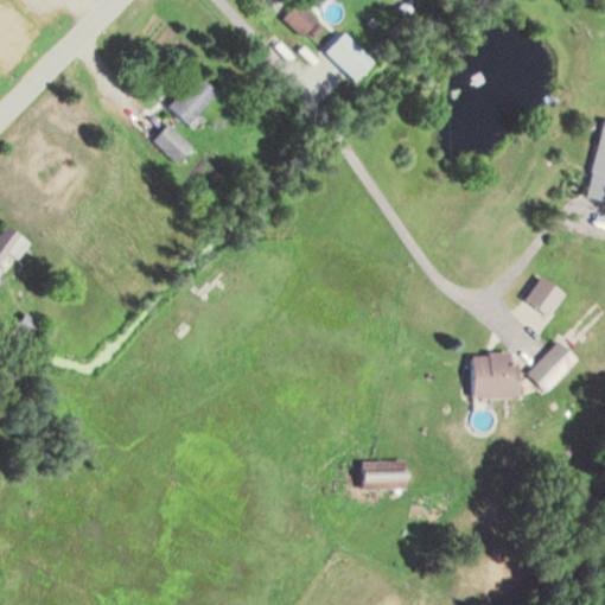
[(303,37),(319,21),(300,2),(285,19),(303,37)]
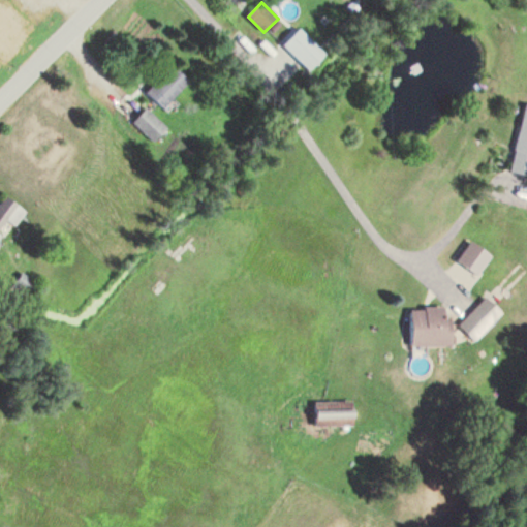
[(309,71),(326,54),(300,28),(283,44),(309,71)]
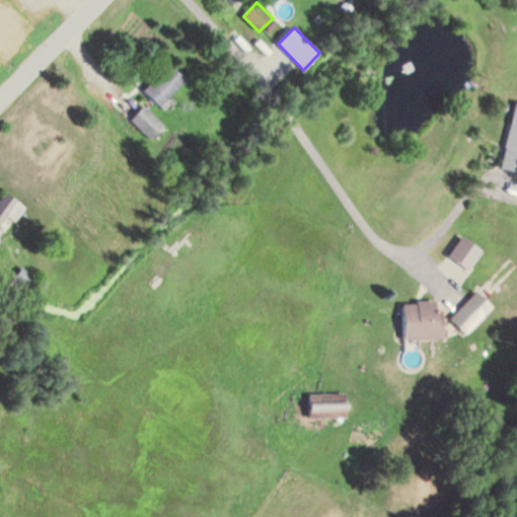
[(187,80),(170,64),(145,90),(160,105),(187,80)]
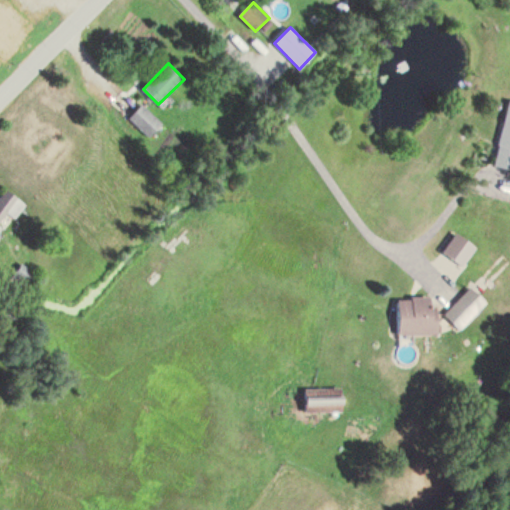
[(509,100),(495,166),(509,169),(509,100)]
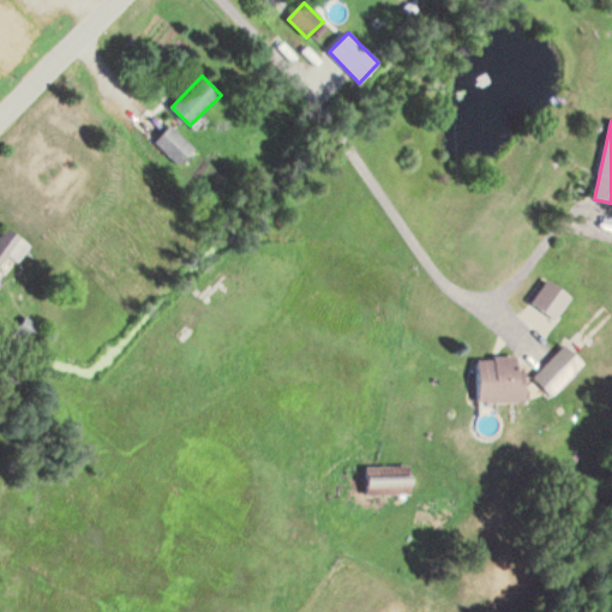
[(180,166),(196,150),(172,127),(156,142),(180,166)]
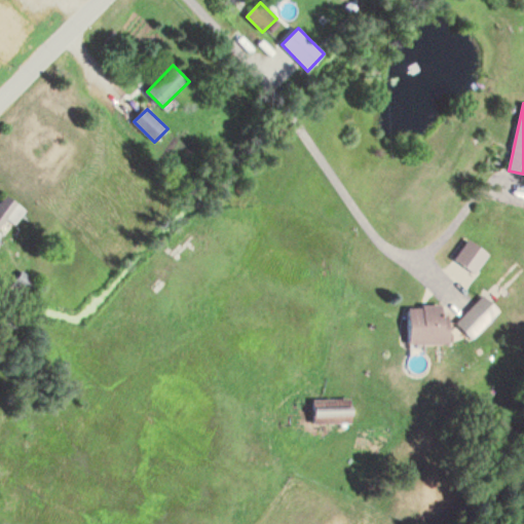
[(0,241),(25,211),(6,195),(0,202),(0,241)]
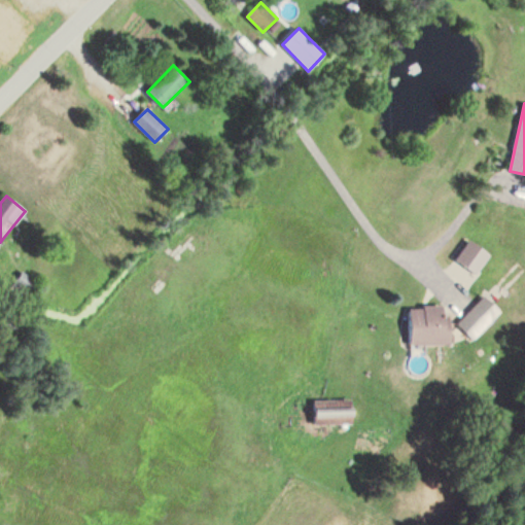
[(35,281),(23,273),(15,283),(28,291),(35,281)]
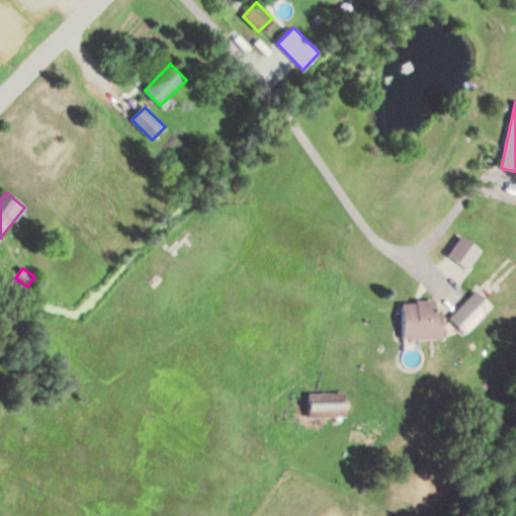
[(492,308),(477,291),(450,319),(465,334),(492,308)]
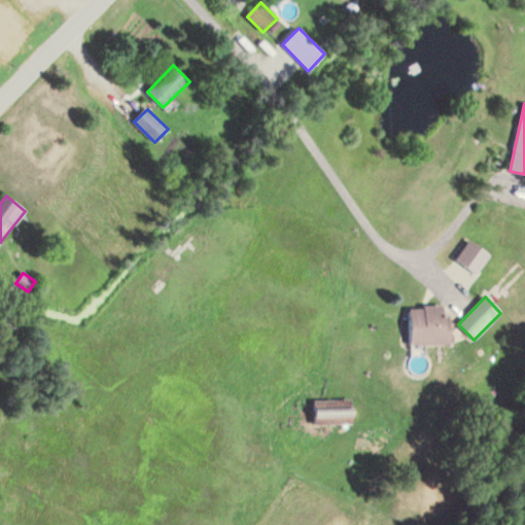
[(410,307),(410,345),(449,345),(449,307),(410,307)]
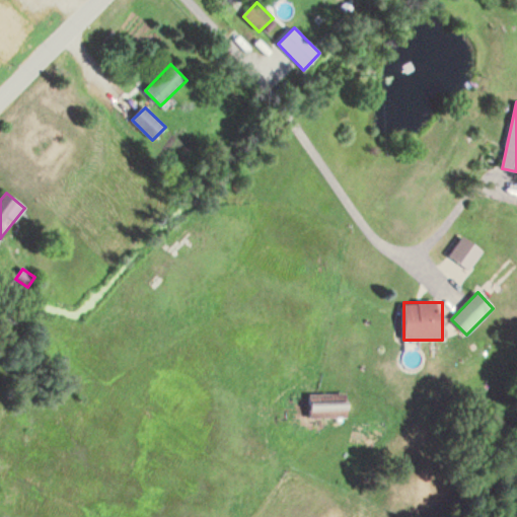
[(347,395),(310,395),(310,419),(347,419),(347,395)]
